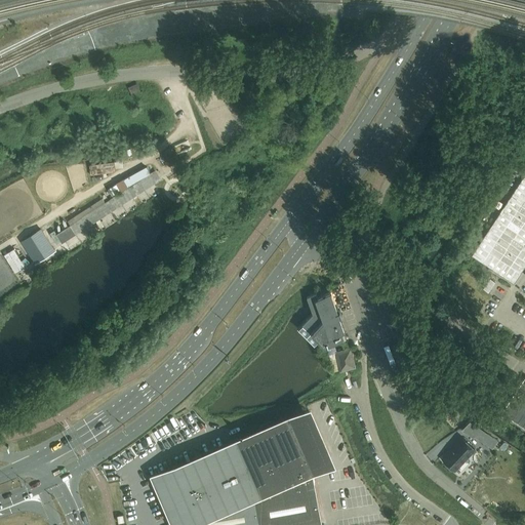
[(151,173),(151,174),(155,180),(156,182),(161,178),(156,170),(155,171),(151,164),(138,171),(125,178),(116,183),(116,184),(108,189),(112,196),(120,191),(121,192),(136,182),(151,173)]
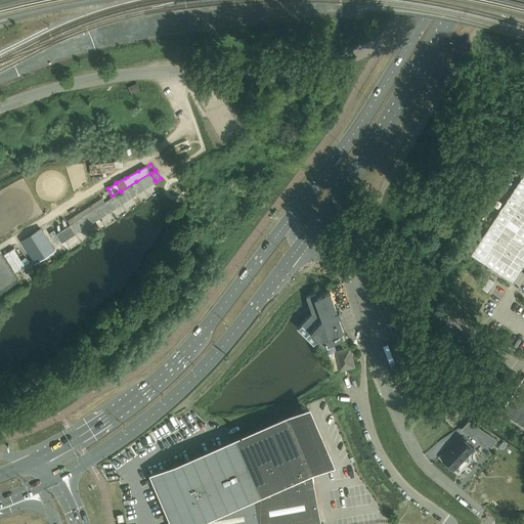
[(75,231),(155,180),(150,174),(57,233),(61,241),(75,231)]
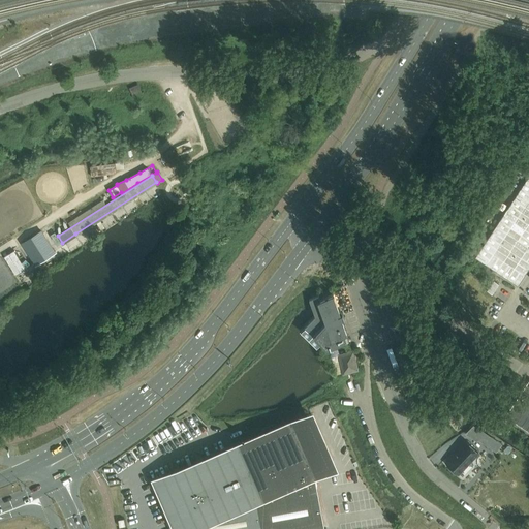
[(528,178),(475,257),(518,286),(528,269),(528,246),(528,247),(528,246),(528,178)]
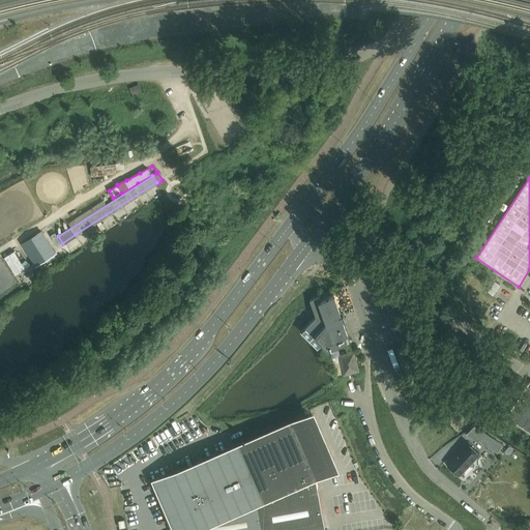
[(45,236),(52,247),(57,244),(50,233),(45,236)]
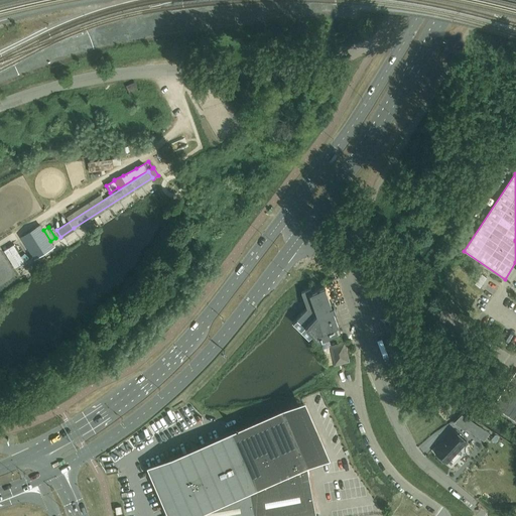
[(4,251),(15,268),(25,262),(14,244),(4,251)]
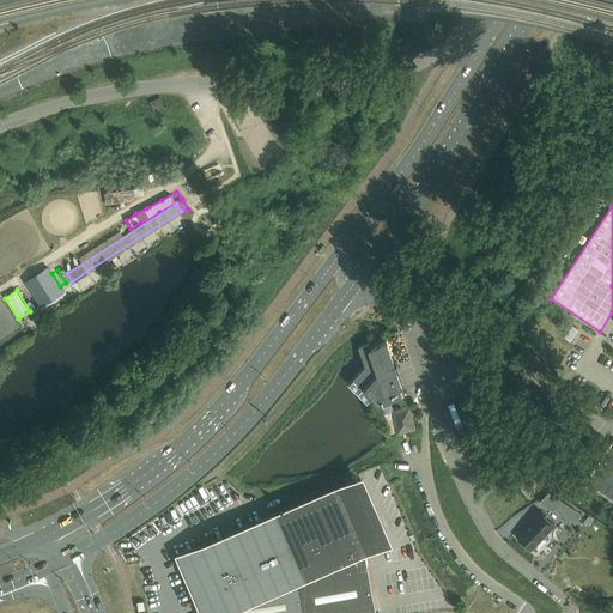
[(372,346),(371,343),(370,341),(358,345),(360,351),(365,365),(354,377),(362,384),(362,387),(372,398),(380,405),(405,395),(396,371),(400,370),(398,364),(392,357),(386,341),(372,346)]
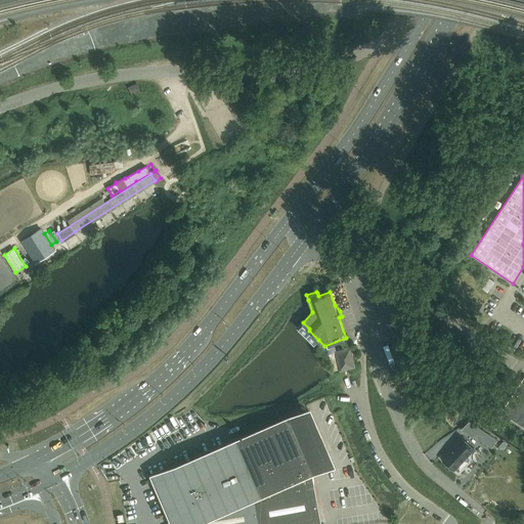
[(516,349),(506,342),(503,346),(513,353),(516,349)]
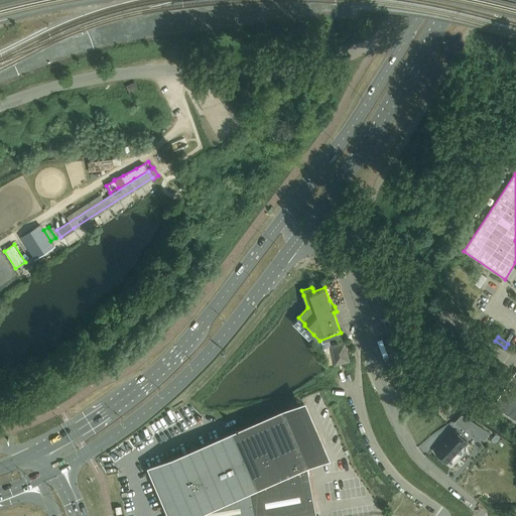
[(332,346),(332,347),(336,364),(349,361),(345,343),(332,346)]
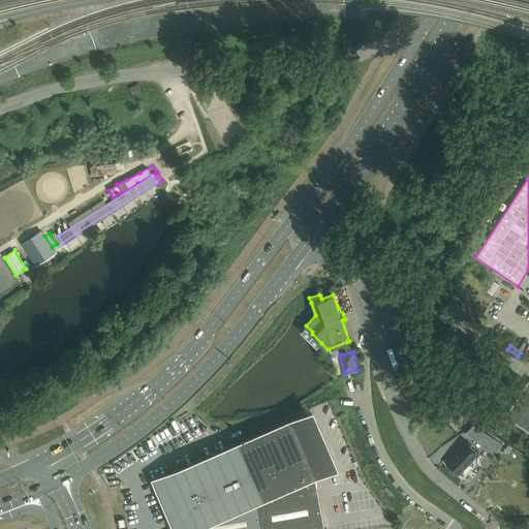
[(337,374),(344,373),(340,355),(332,358),(337,374)]
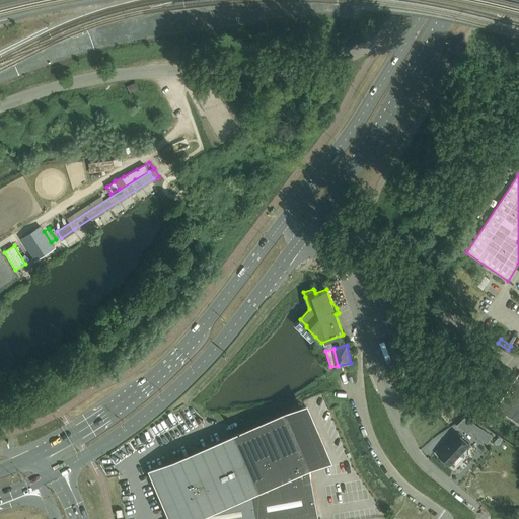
[(518,373),(518,375),(496,408),(518,423),(518,373)]
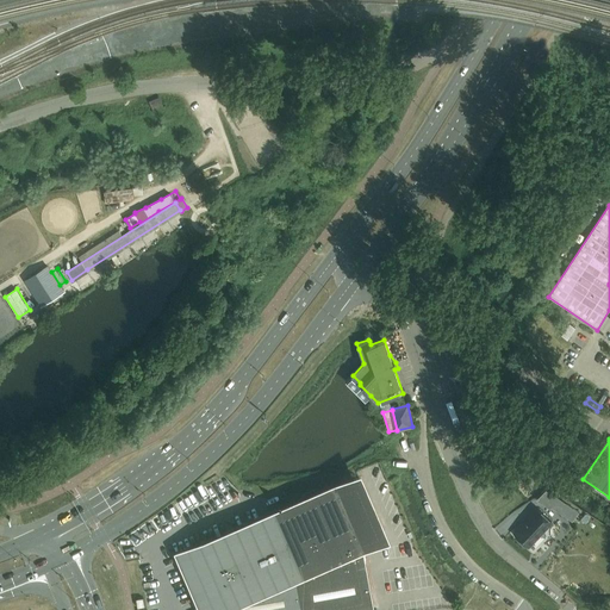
[(360,477),(284,510),(302,609),(363,609),(374,608),(362,540),(384,530),(360,477)]
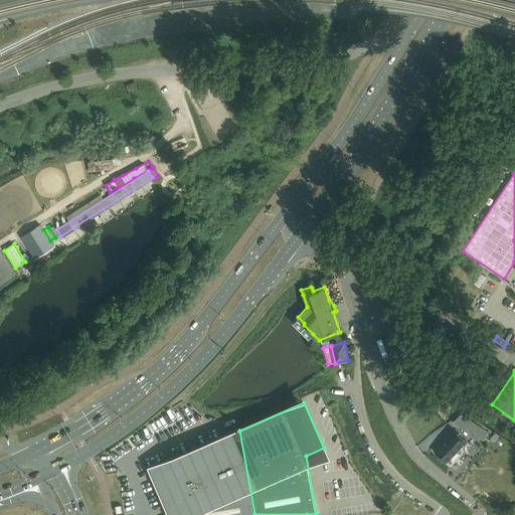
[(454,430),(435,451),(447,462),(466,441),(454,430)]
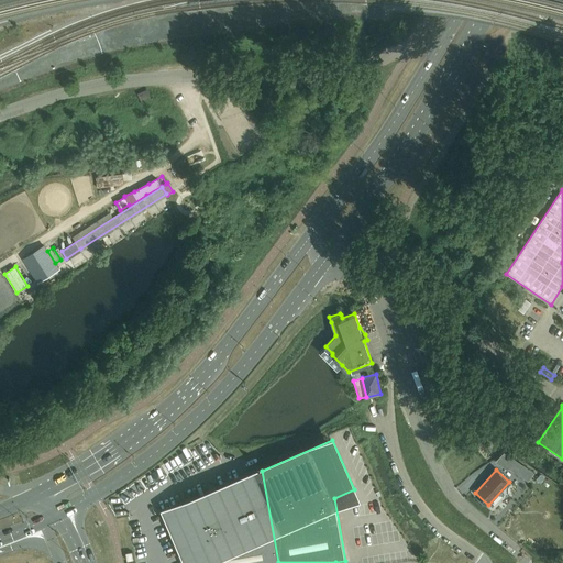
[(278,562),(262,471),(169,510),(177,527),(174,528),(176,533),(179,532),(190,560),(209,552),(210,562),(278,562)]
